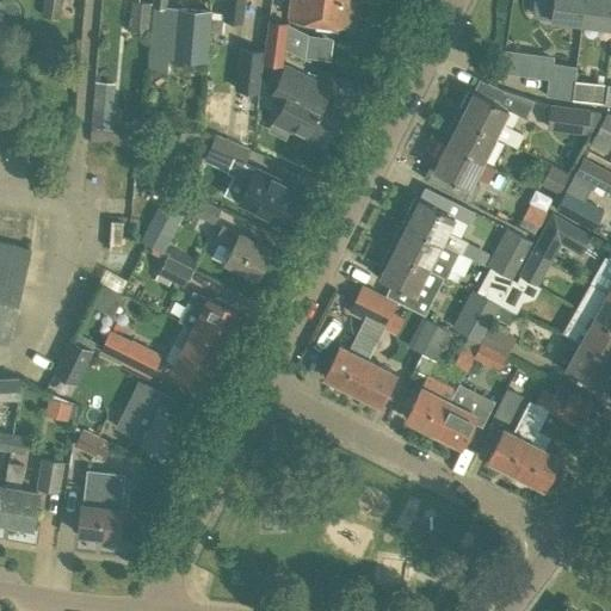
[(50,0),(42,0),(37,35),(67,39),(73,4),(50,0)]
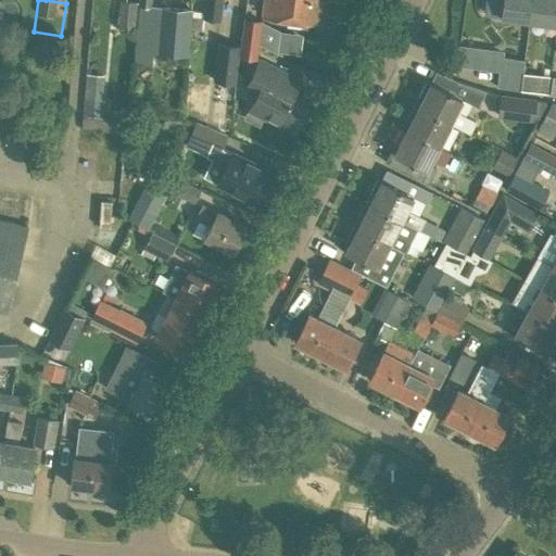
[(137,2),(119,0),(116,27),(135,28),(137,2)]
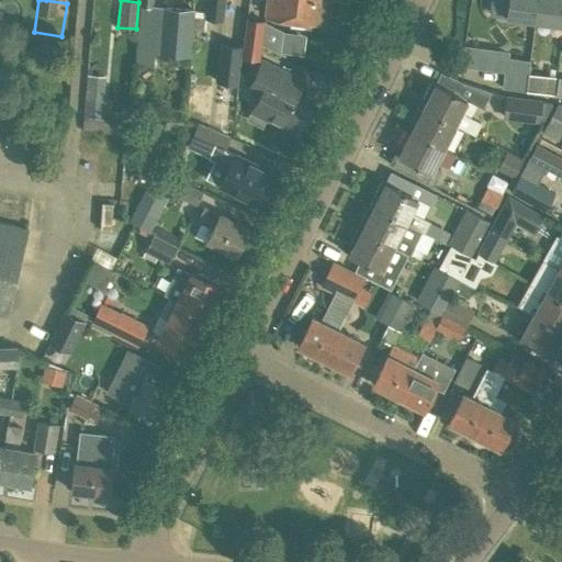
[(141,0),(141,7),(135,64),(152,65),(153,52),(159,52),(190,55),(194,10),(152,6),(152,0),(141,0)]
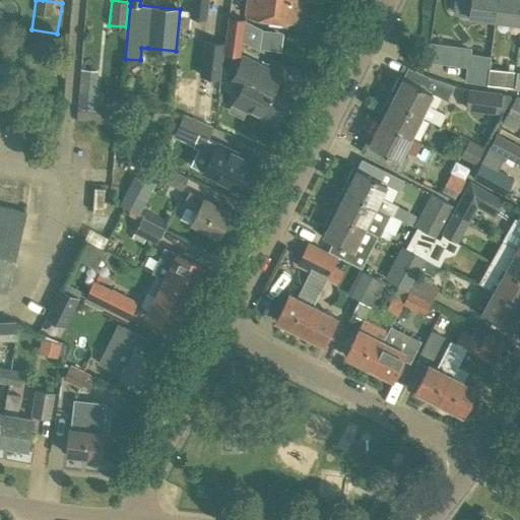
[(192,0),(190,15),(205,17),(207,0),(192,0)]
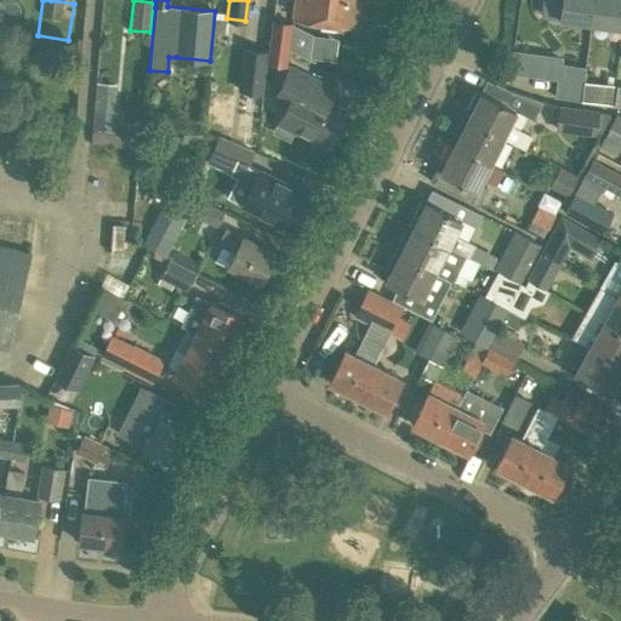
[(355,27),(359,0),(295,0),(294,17),(355,27)]
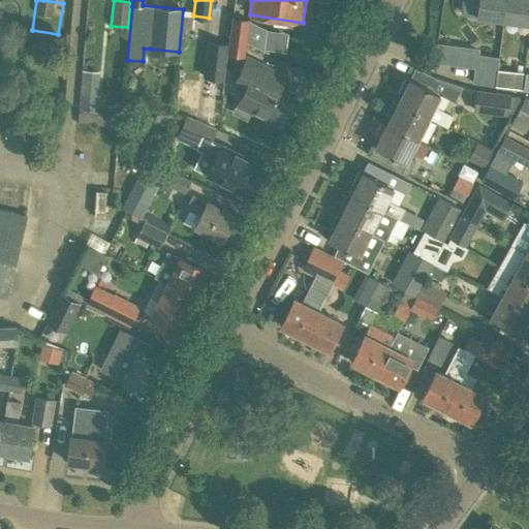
[(503,19),(505,0),(468,0),(477,1),(475,16),(503,19)]
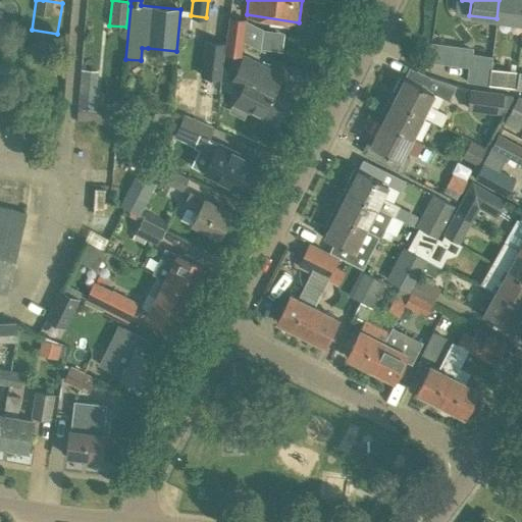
[(521,21),(521,0),(499,0),(497,18),(521,21)]
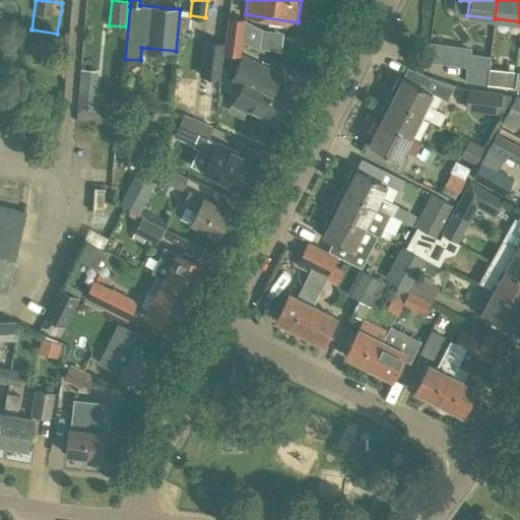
[(263,52),(266,30),(245,20),(245,18),(228,16),(223,53),(240,55),(242,41),(263,52)]
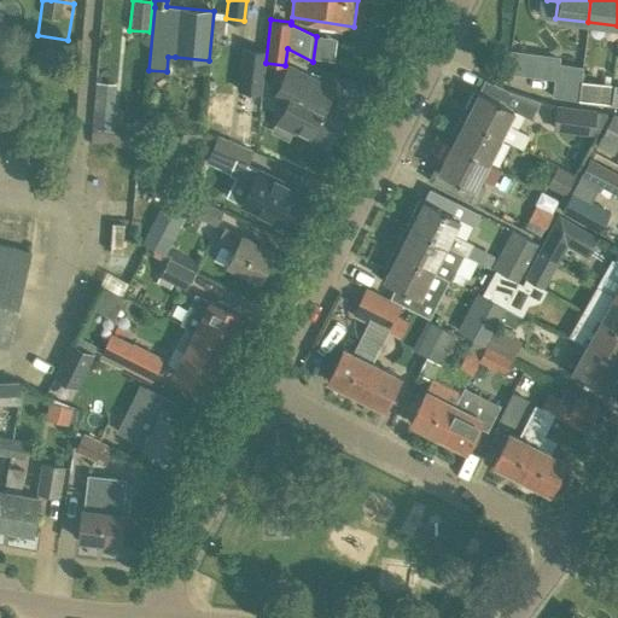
[(260,110),(266,51),(240,48),(237,89),(252,92),(250,109),(260,110)]
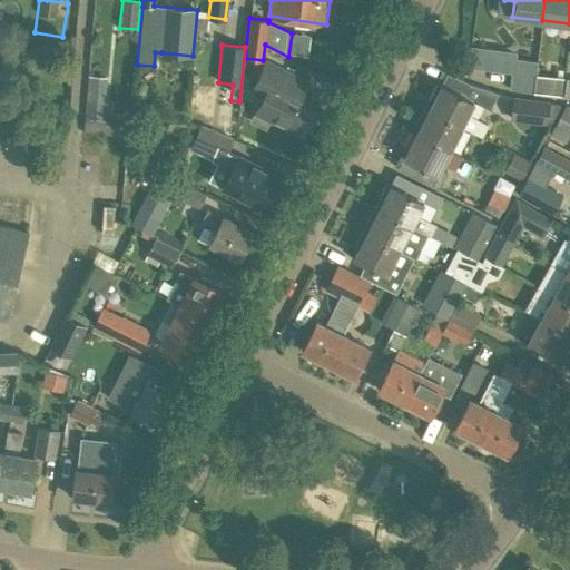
[(534,75),(537,75),(539,60),(513,57),(509,89),(532,92),(534,75)]
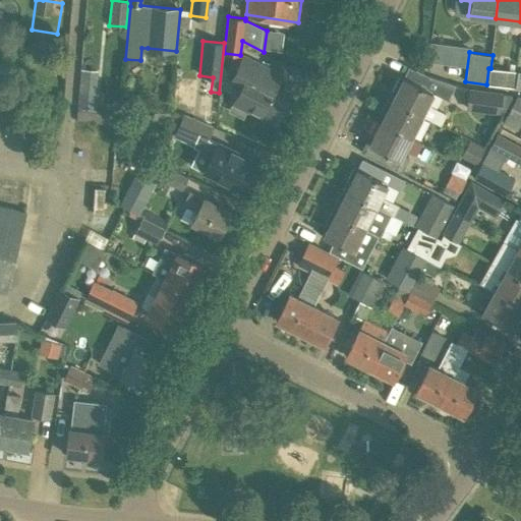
[(275,123),(289,95),(262,80),(269,68),(244,56),(230,84),(240,90),(237,96),(250,102),(246,109),(275,123)]
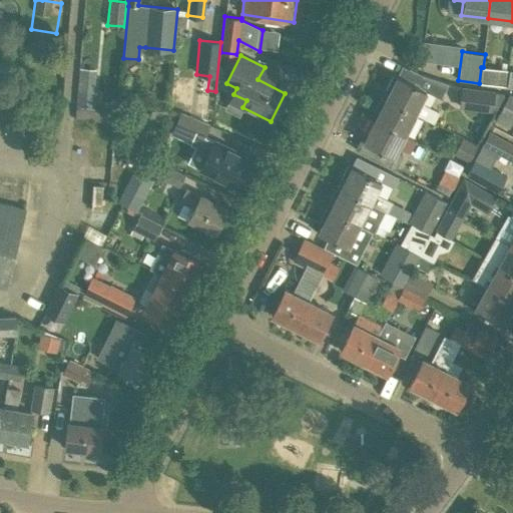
[(507,70),(483,67),(481,67),(479,83),(505,86),(507,70)]
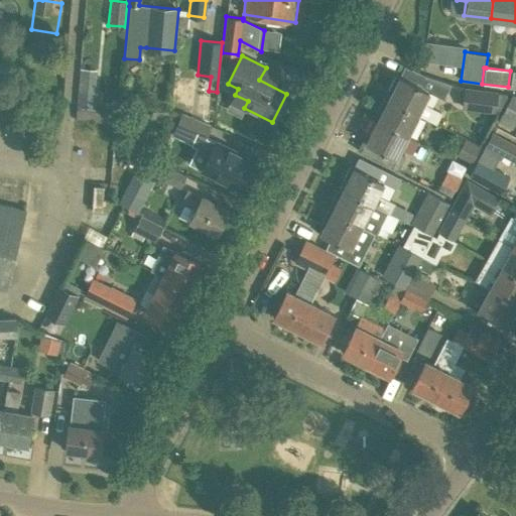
[(418,114),(418,115),(436,124),(442,113),(423,103),(429,93),(399,77),(398,78),(395,76),(384,97),(418,114)]
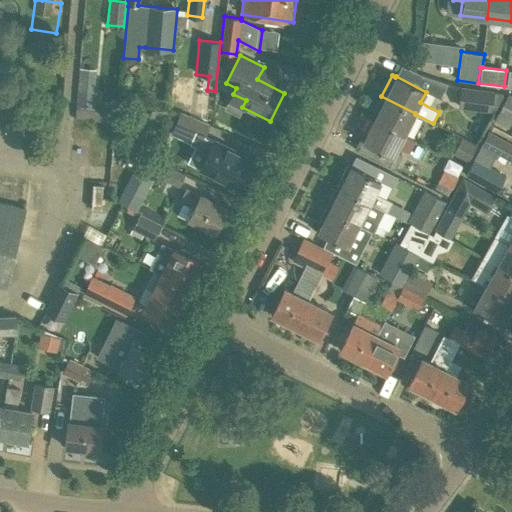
[(496,109),(503,94),(494,93),(494,92),(460,87),(458,108),(491,112),(491,109),(496,109)]
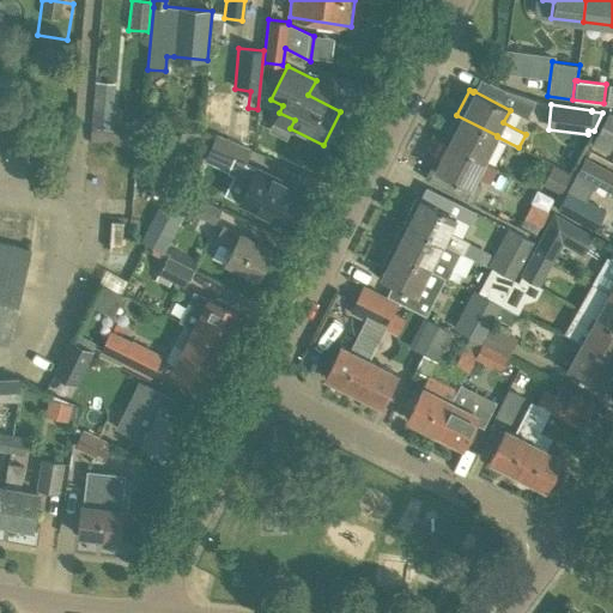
[(116,111),(92,109),(91,127),(114,129),(116,111)]
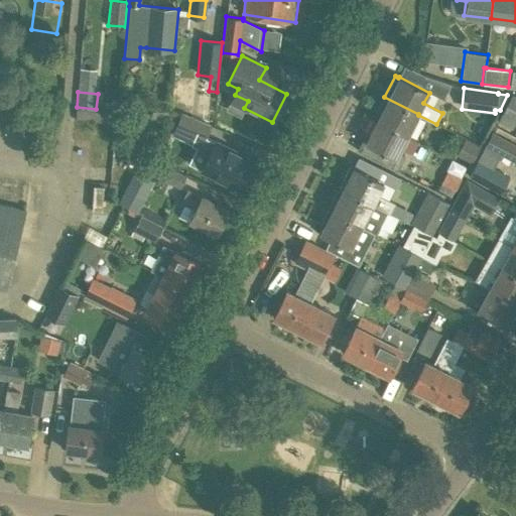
[(504,111),(515,117),(515,95),(512,95),(504,111)]
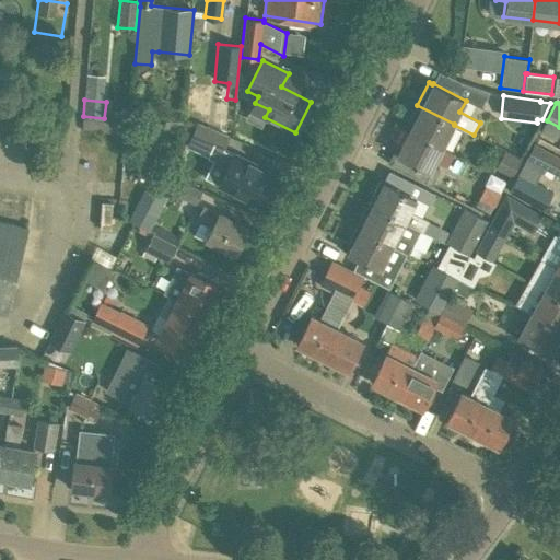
[(442,148),(454,125),(454,124),(417,105),(405,129),(442,148)]
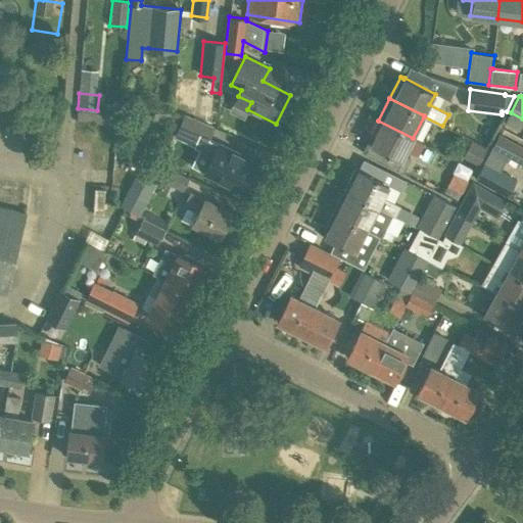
[(519,132),(522,124),(522,119),(511,112),(505,124),(519,132)]
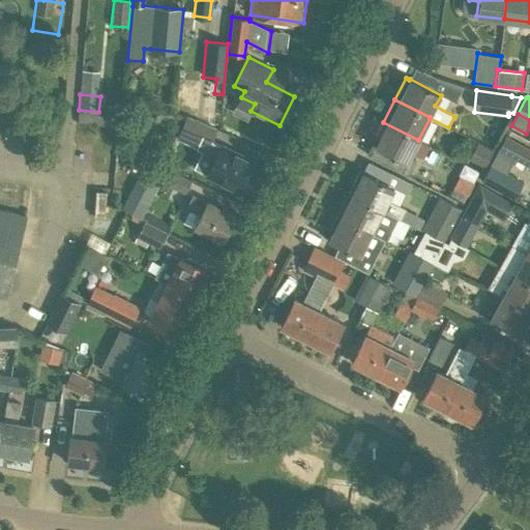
[(210,141),(215,127),(186,115),(179,133),(199,141),(209,145),(210,141)]
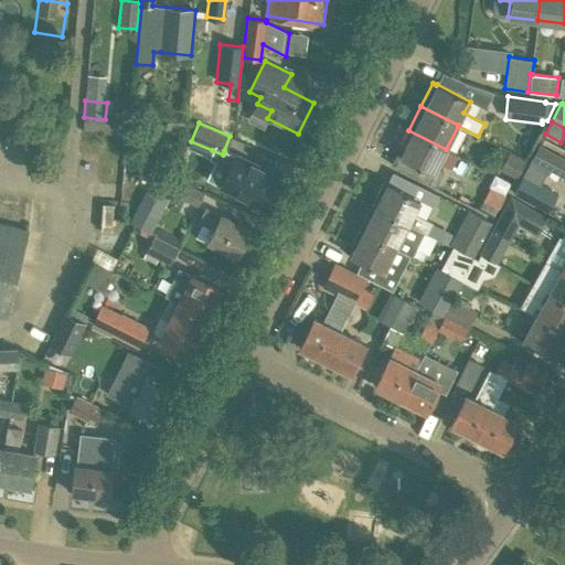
[(438,163),(446,149),(408,130),(401,146),(405,147),(400,156),(411,161),(405,172),(436,188),(444,173),(441,164),(438,163)]
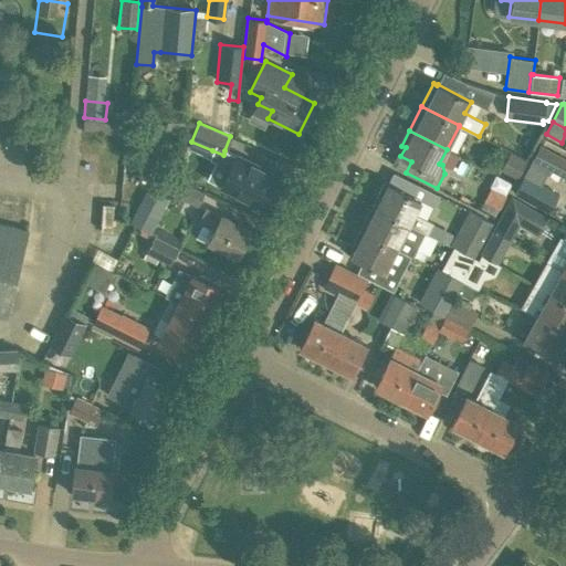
[(565,178),(565,158),(540,145),(532,160),(565,178)]
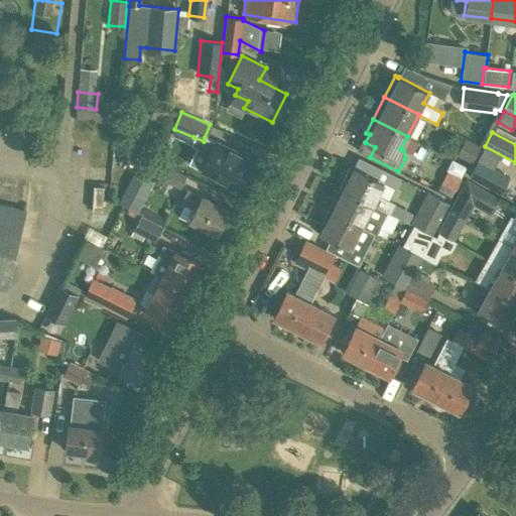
[(204,141),(194,137),(190,145),(197,147),(188,163),(201,169),(199,171),(239,190),(255,158),(215,139),(213,141),(205,137),(204,141)]
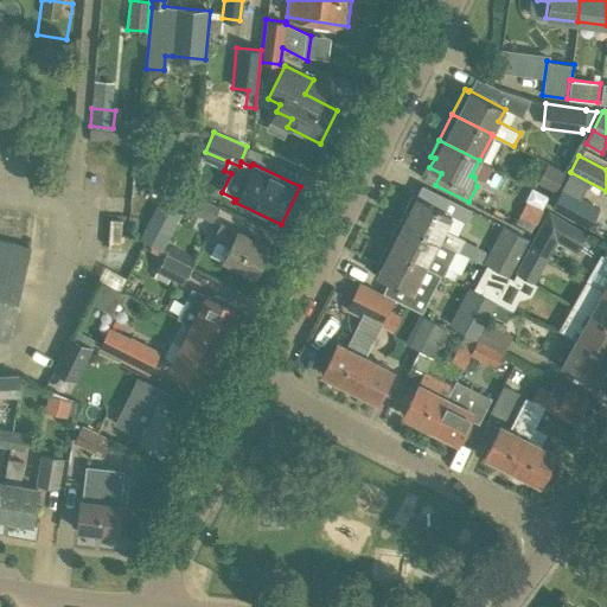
[(554,192),(564,171),(547,163),(536,183),(554,192)]
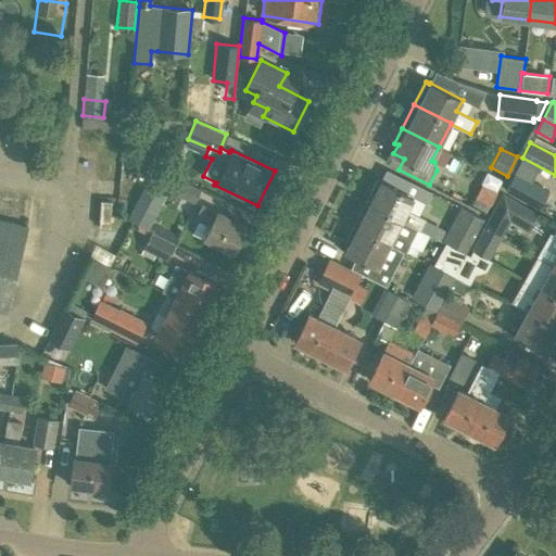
[(536,166),(519,156),(502,189),(534,209),(544,191),(527,181),(536,166)]
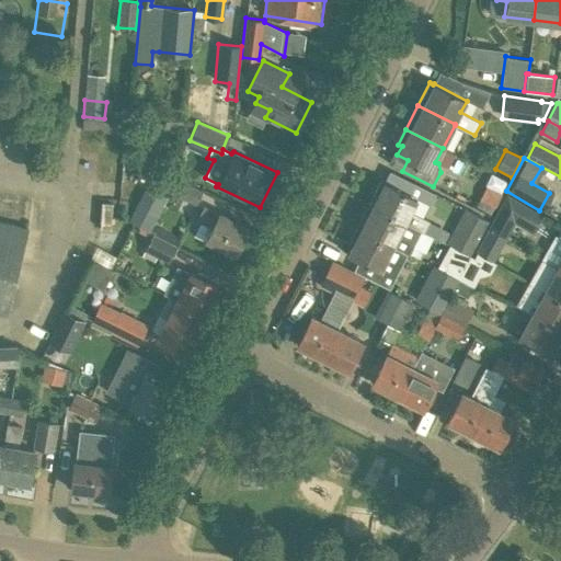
[(195,205),(203,190),(178,179),(171,193),(195,205)]
